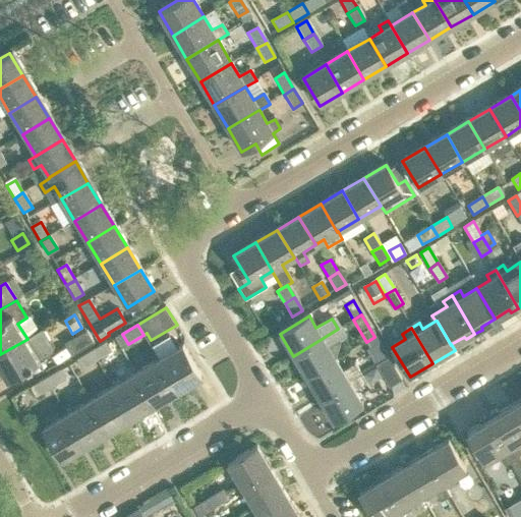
[(343,339),(338,329),(293,356),(306,378),(335,360),(328,348),(343,339)]
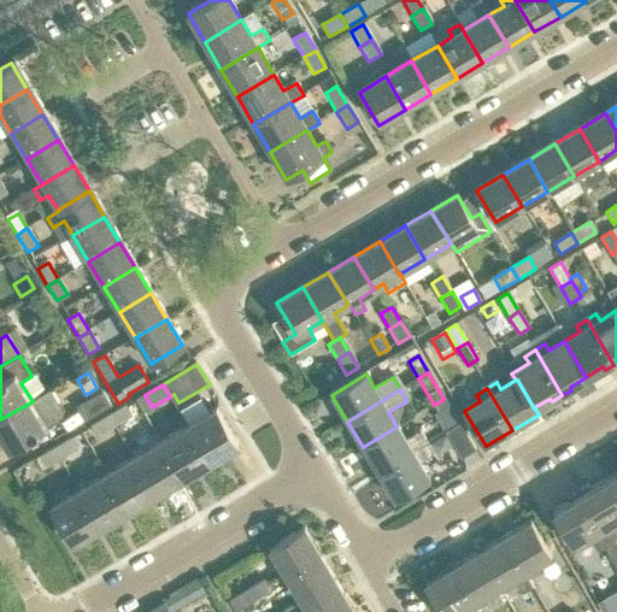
[(51,390),(33,401),(0,419),(0,439),(9,452),(64,418),(65,413),(51,390)]
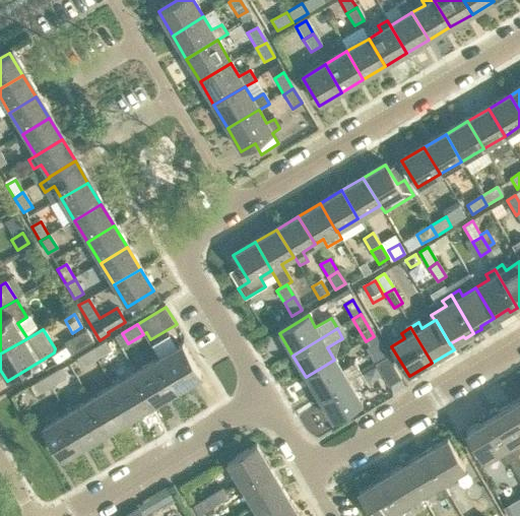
[(72,356),(93,343),(86,332),(65,344),(72,356)]
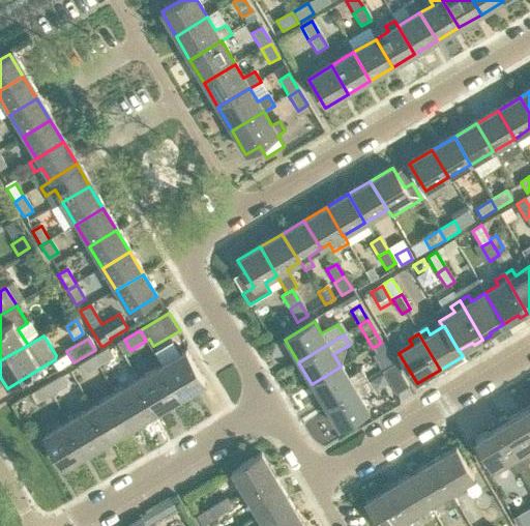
[(394,366),(381,343),(373,348),(386,371),(394,366)]
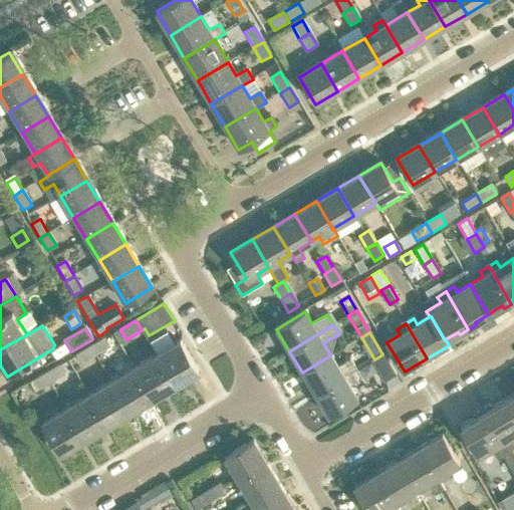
[(105,338),(89,347),(95,357),(110,348),(105,338)]
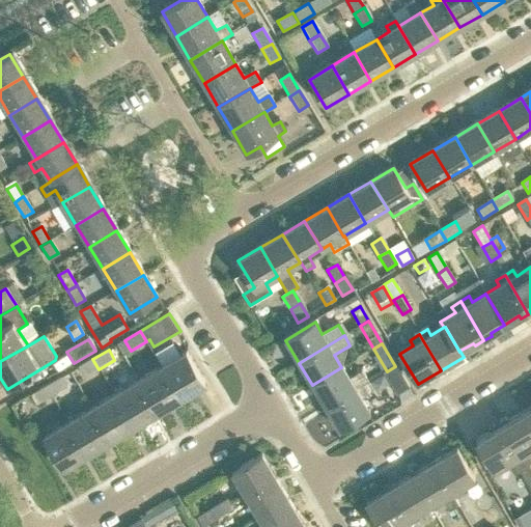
[(186,354),(162,368),(180,399),(204,385),(186,354)]
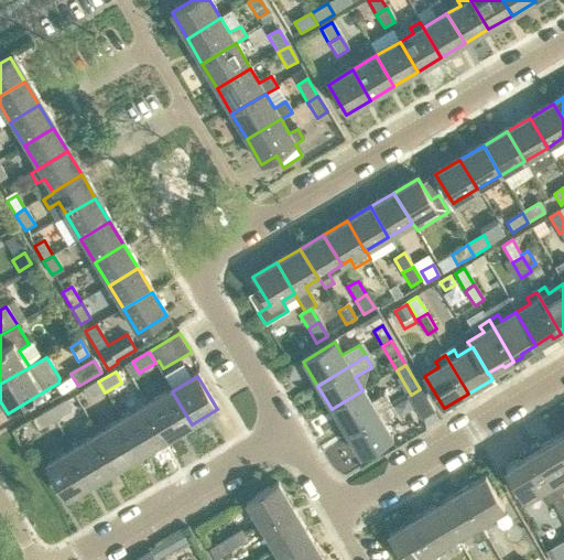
[(105,392),(98,381),(83,391),(89,402),(105,392)]
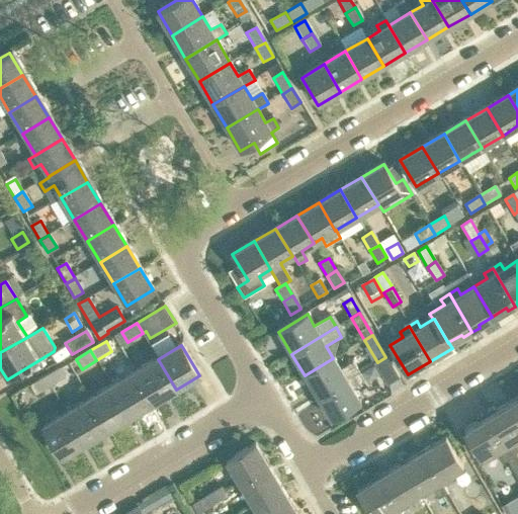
[(395,372),(385,357),(377,362),(373,364),(386,386),(399,378),(395,372)]
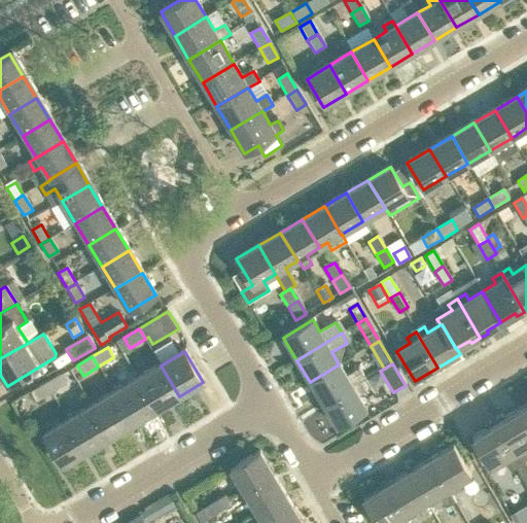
[(339,364),(310,382),(323,405),(352,387),(364,380),(358,369),(346,377),(339,364)]
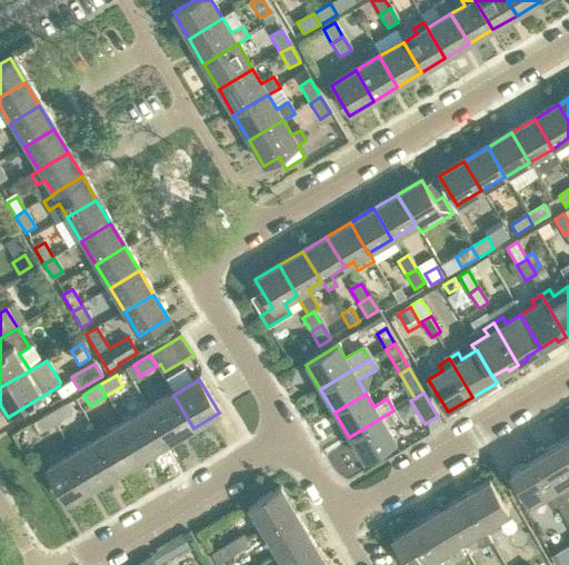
[(193,428),(173,395),(149,410),(169,443),(193,428)]
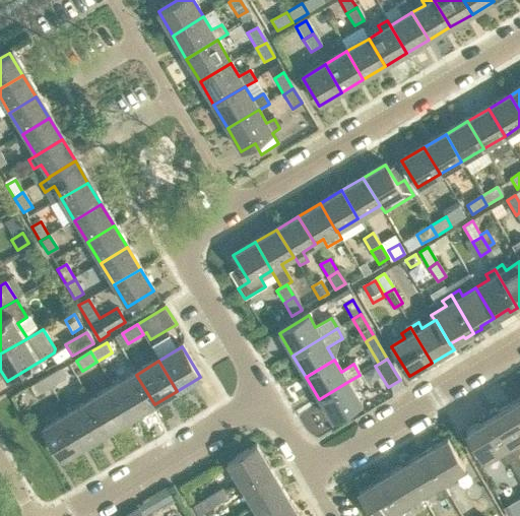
[(61,370),(45,379),(51,389),(66,380),(61,370)]
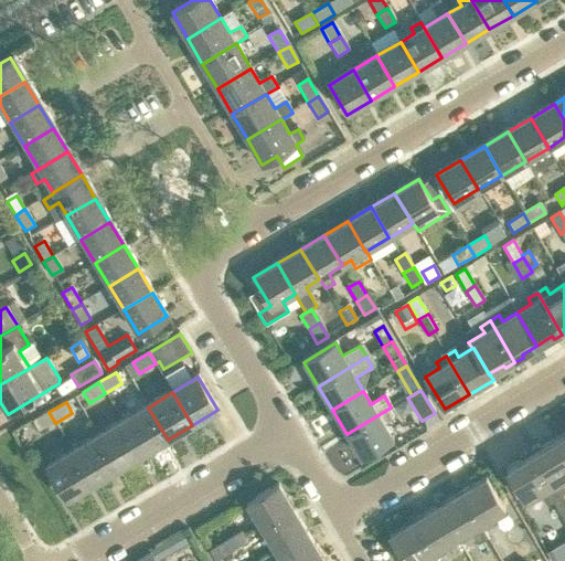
[(168,440),(148,408),(123,422),(142,455),(168,440)]
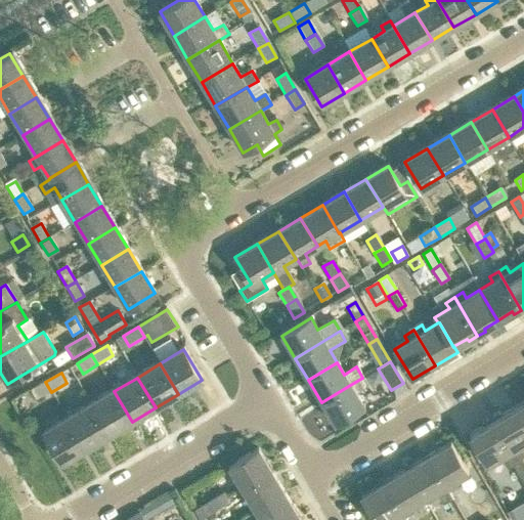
[(362,378),(350,385),(321,402),(335,425),(363,407),(356,395),(364,390),(367,385),(362,378)]
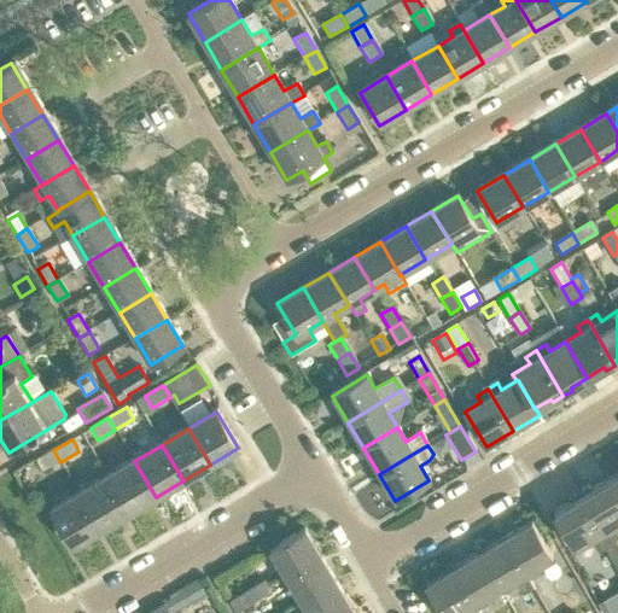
[(60,462),(53,450),(35,461),(42,473),(60,462)]
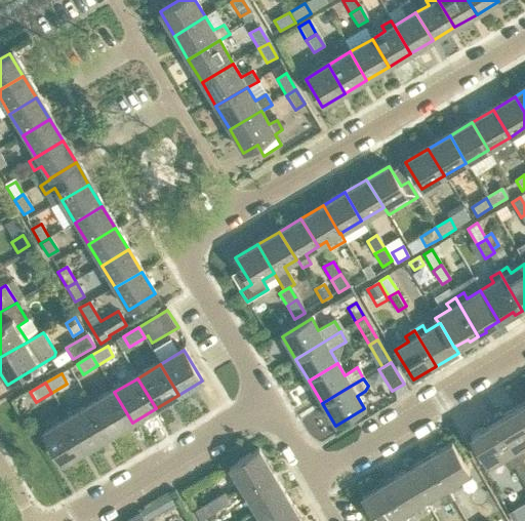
[(132,423),(114,392),(90,406),(109,437),(132,423)]
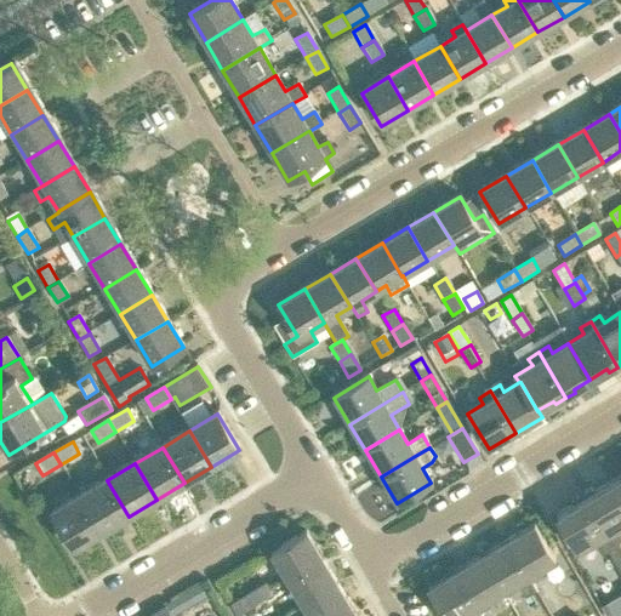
[(620,477),(609,484),(620,505),(620,477)]
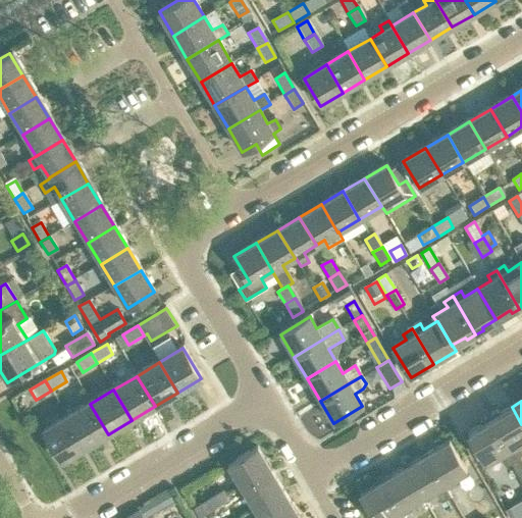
[(108,434),(90,404),(67,417),(86,448),(108,434)]
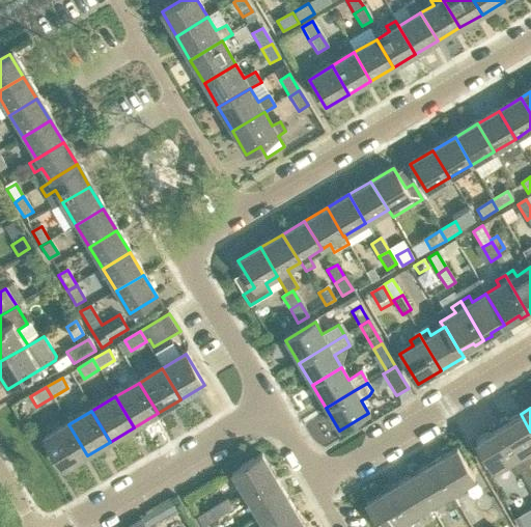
[(530,450),(530,432),(521,414),(506,422),(505,420),(497,425),(524,470),(529,467),(530,461),(526,453),(530,450)]
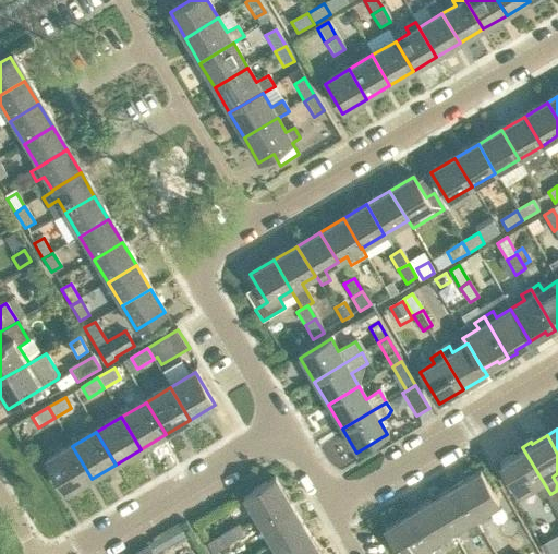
[(92,479),(72,446),(47,461),(65,494),(92,479)]
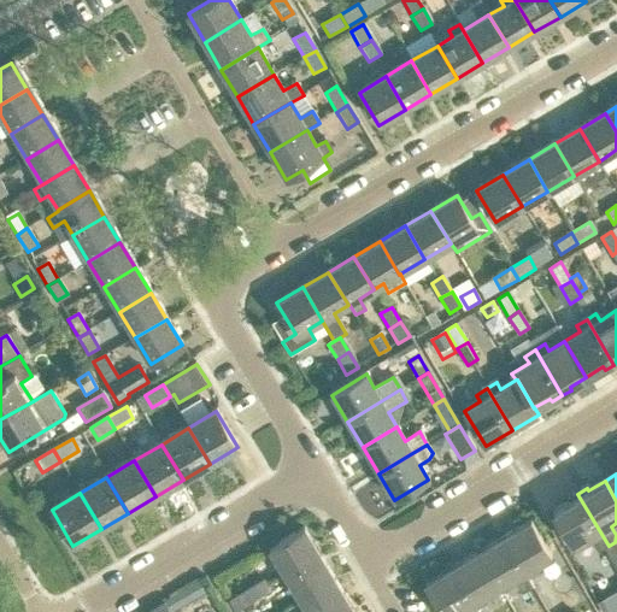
[(609,546),(577,494),(568,499),(569,502),(553,512),(574,548),(592,537),(595,545),(600,542),(604,548),(609,546)]
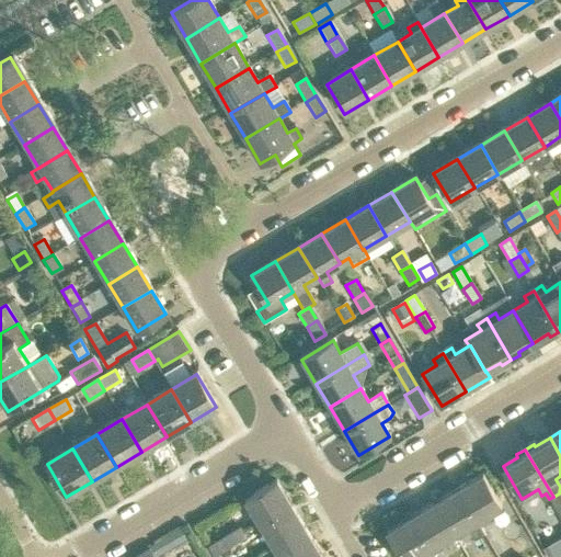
[(487,516),(502,508),(483,476),(459,490),(481,527),(490,522),(487,516)]
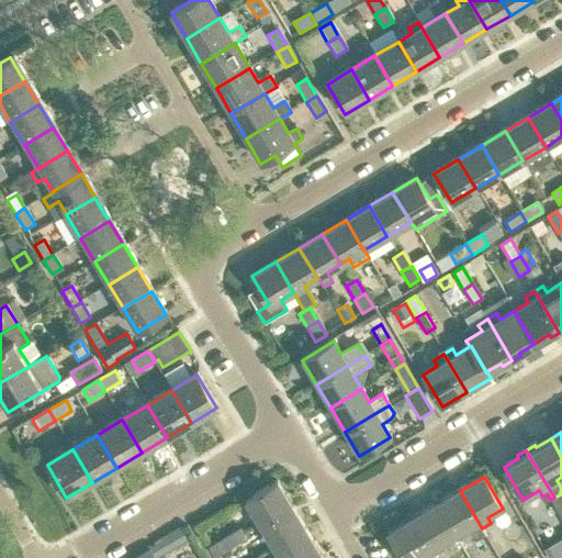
[(292,506),(278,483),(247,502),(254,515),(248,519),(255,529),(292,506)]
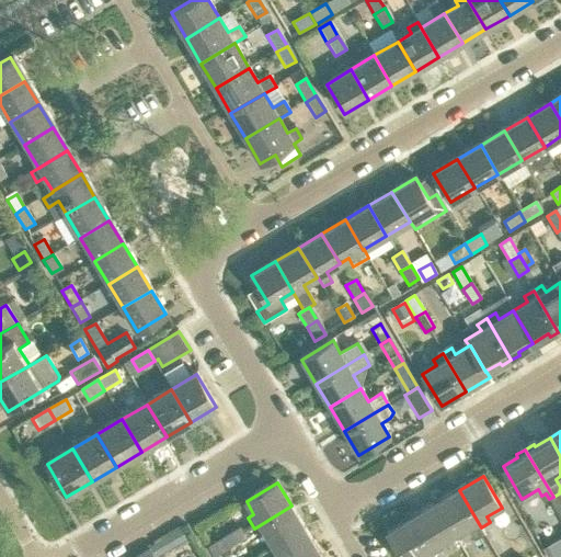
[(459,490),(435,504),(454,536),(467,529),(474,541),(484,534),(481,527),(459,490)]
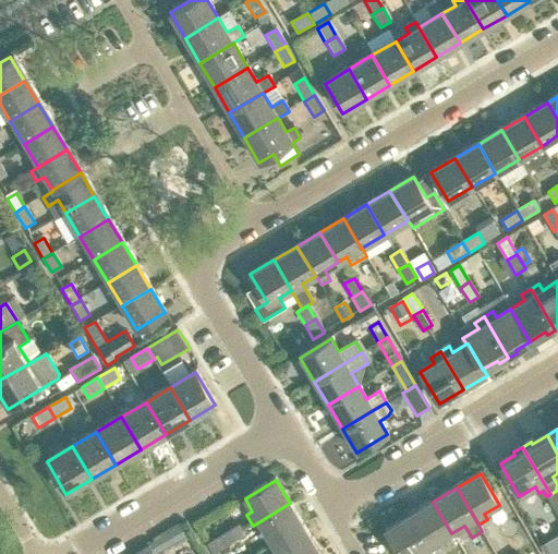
[(557,495),(556,492),(556,491),(550,494),(546,496),(556,513),(557,510),(557,495)]
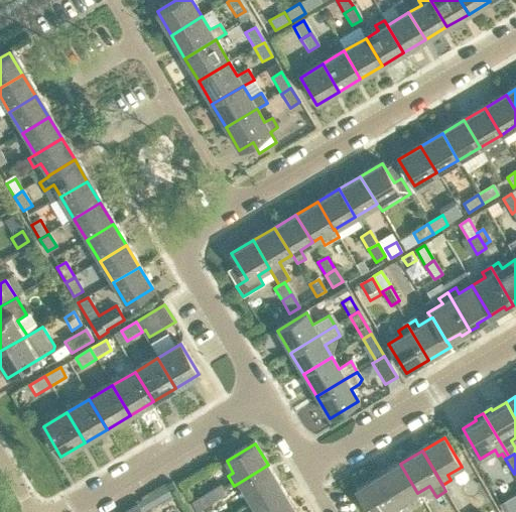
[(404,501),(417,493),(400,464),(378,476),(399,511),(407,506),(404,501)]
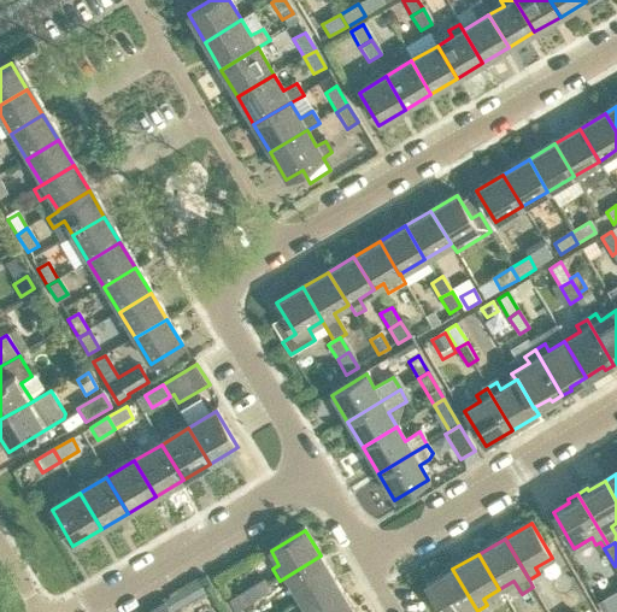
[(336,582),(321,555),(280,581),(285,589),(291,586),(301,602),(336,582)]
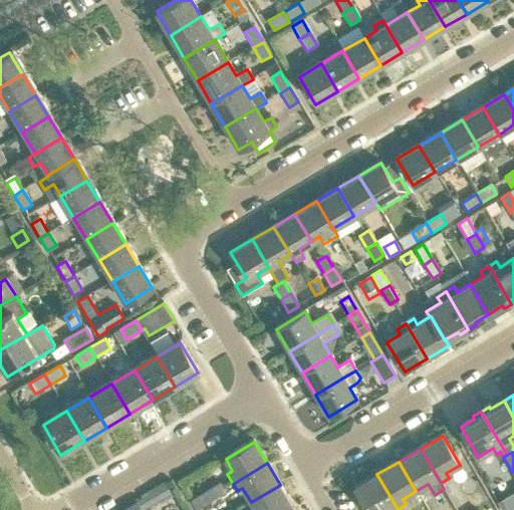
[(398,509),(376,474),(354,488),(367,509),(384,509),(398,509)]
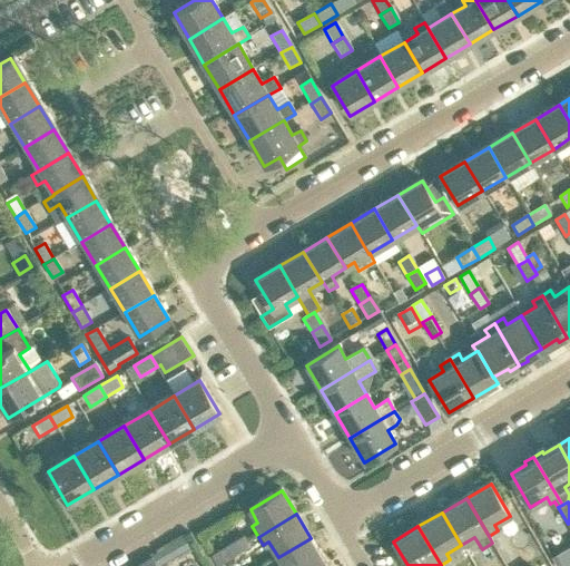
[(146,554),(151,565),(154,565),(184,550),(178,538),(146,554)]
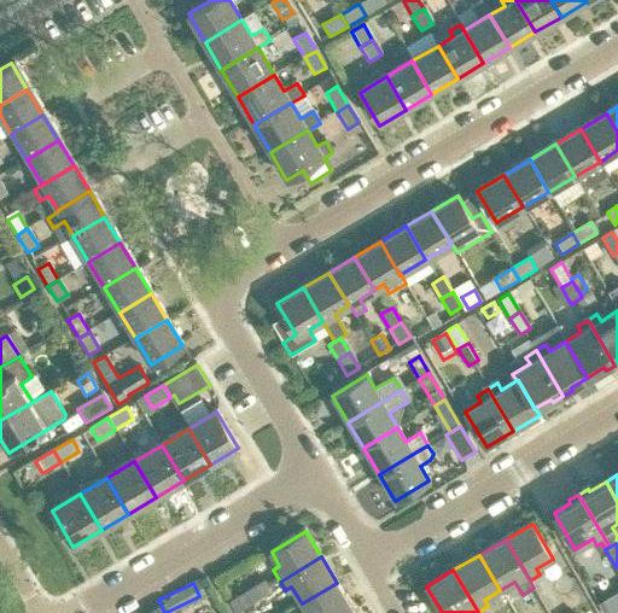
[(266,583),(248,594),(254,603),(272,593),(266,583)]
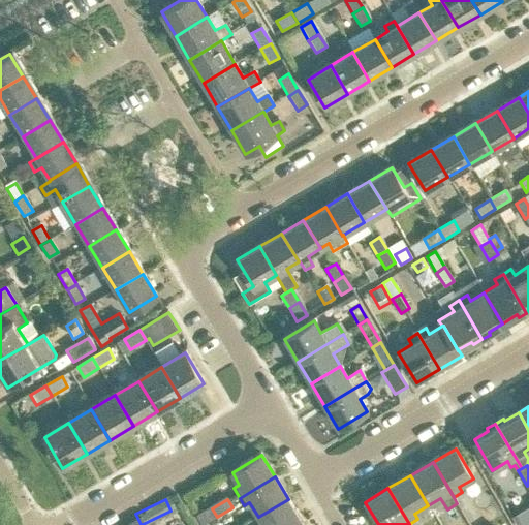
[(288,499),(258,517),(262,524),(297,524),(301,522),(288,499)]
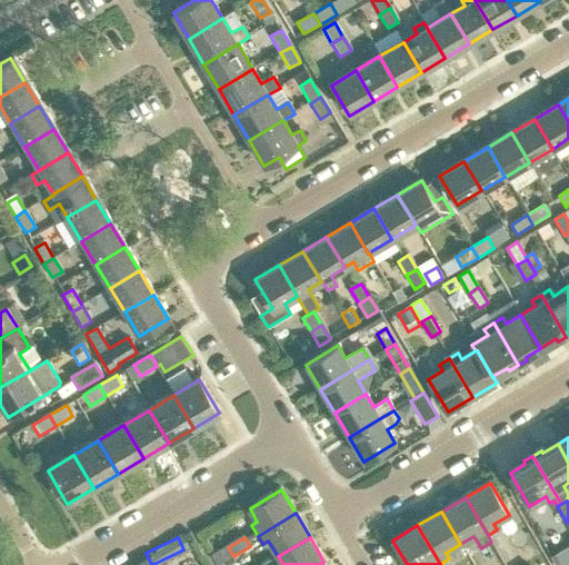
[(233,556),(228,547),(212,556),(217,564),(221,564),(233,556)]
